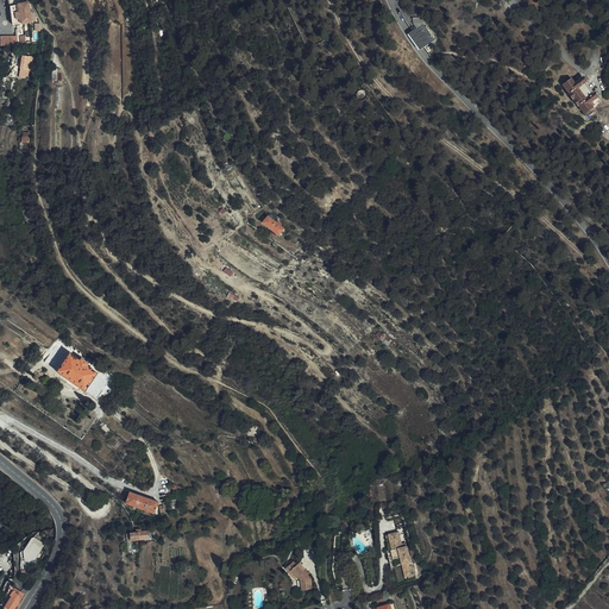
[(29,4),(20,5),(10,6),(12,25),(35,23),(35,14),(31,14),(31,13),(30,13),(29,8),(29,4)]
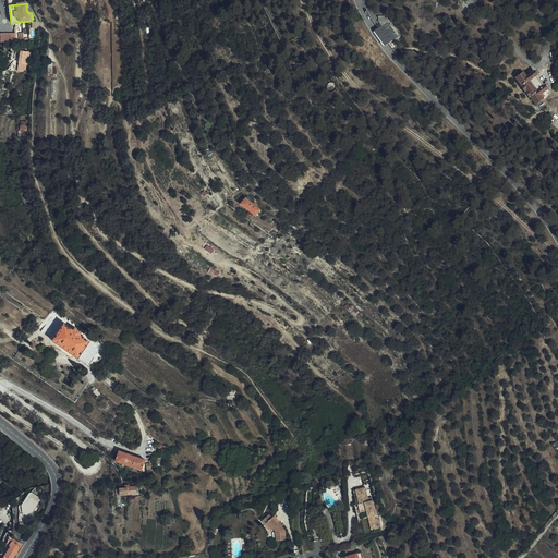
[(398,37),(387,22),(388,22),(384,16),(377,16),(378,22),(381,26),(379,27),(378,28),(375,31),(374,32),(384,47),(386,46),(388,44),(398,37)]
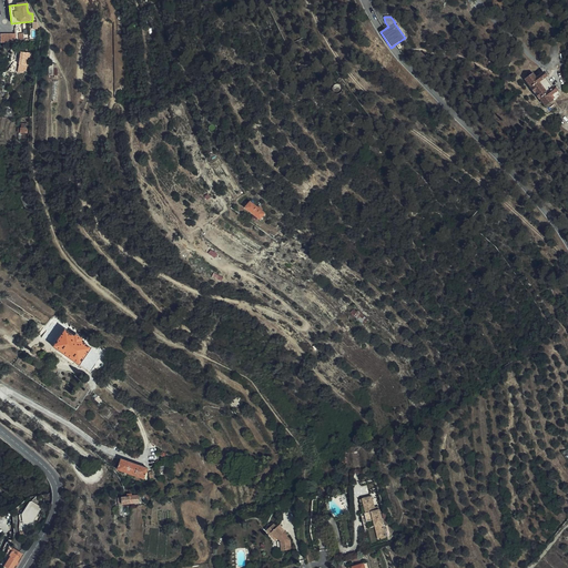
[(27,52),(20,51),(18,64),(20,64),(19,69),(24,70),(27,66),(28,58),(26,57),(27,52)]
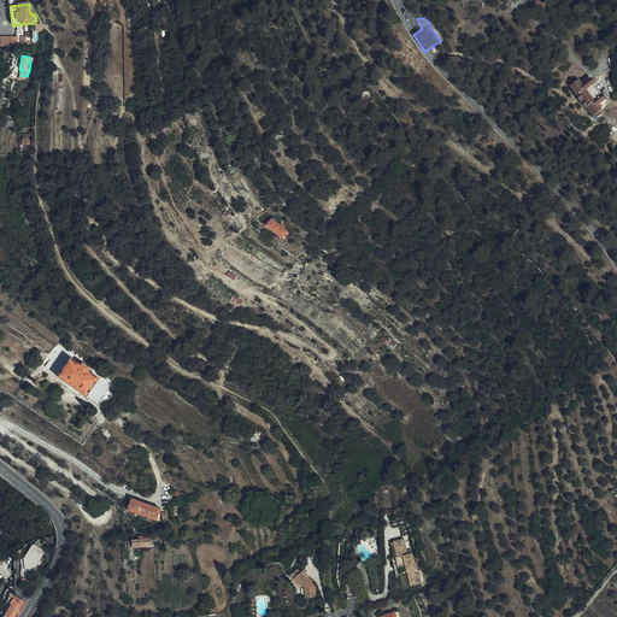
[(64,75),(56,74),(54,92),(64,92),(64,75)]
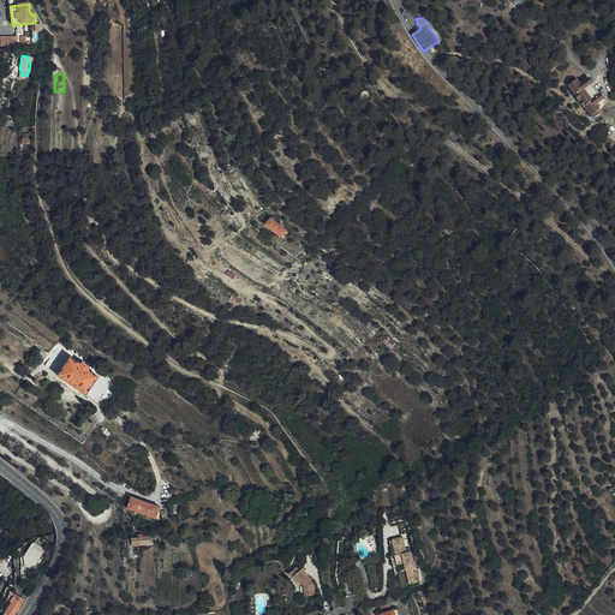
[(592,84),(593,84),(589,78),(585,82),(583,79),(578,82),(578,81),(568,88),(574,96),(579,103),(584,109),(590,118),(599,111),(598,109),(603,106),(601,103),(605,100),(601,95),(599,95),(592,84)]
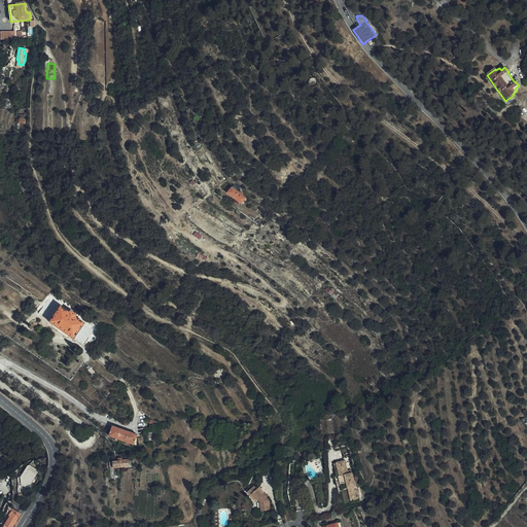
[(396,169),(398,169),(401,169),(403,168),(405,165),(403,163),(402,161),(399,160),(397,161),(395,163),(394,165),(395,167),(396,169)]
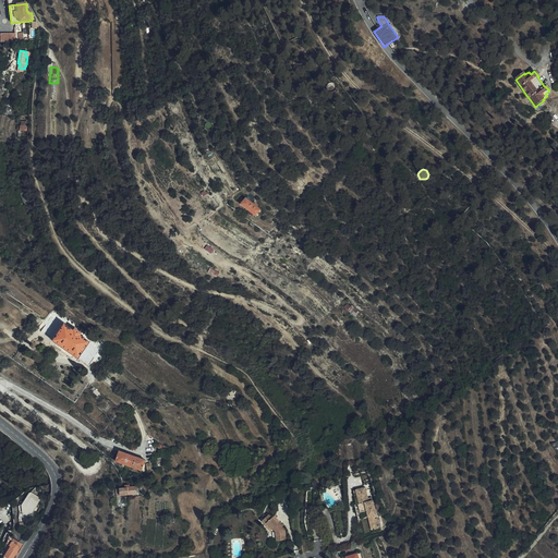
[(262,210),(247,198),(242,206),(256,217),(262,210)]
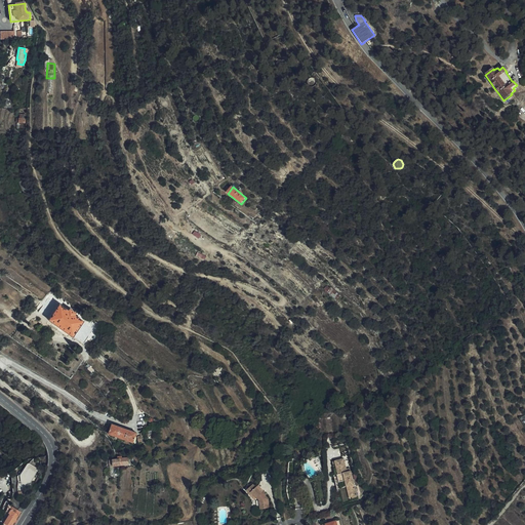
[(327,285),(323,289),(336,301),(340,296),(331,287),(330,288),(327,285)]
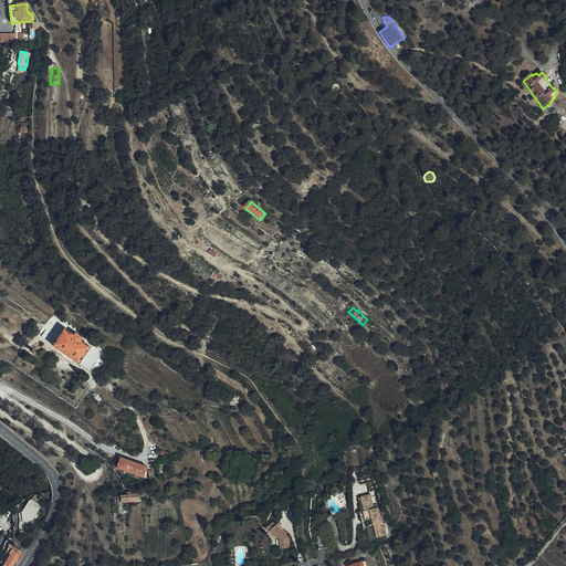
[(92,347),(82,341),(83,338),(76,334),(75,335),(65,329),(53,346),(80,365),(92,347)]
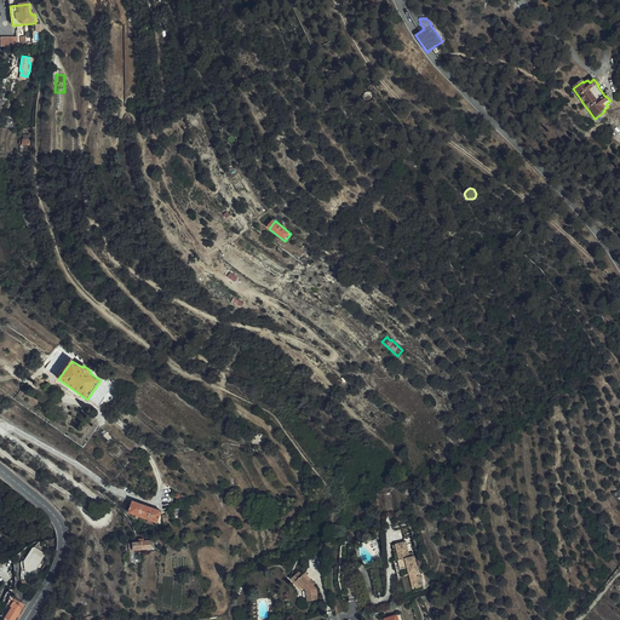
[(159,524),(164,512),(135,501),(131,514),(159,524)]
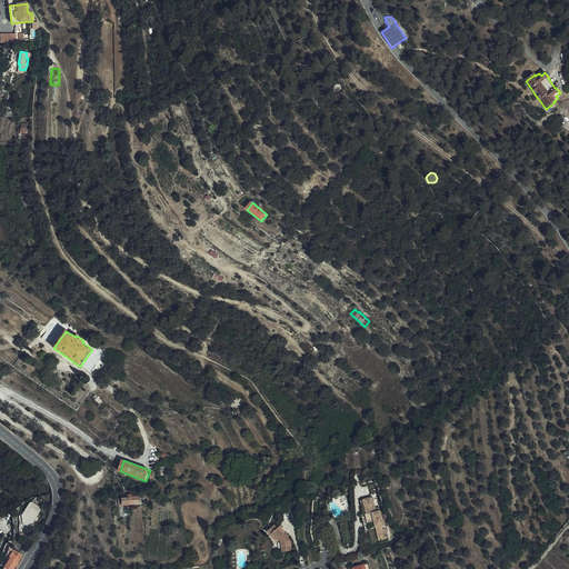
[(392,538),(389,508),(383,508),(381,497),(369,498),(370,512),(369,512),(370,530),(373,529),(373,528),(382,527),(382,532),(389,532),(389,538),(392,538)]
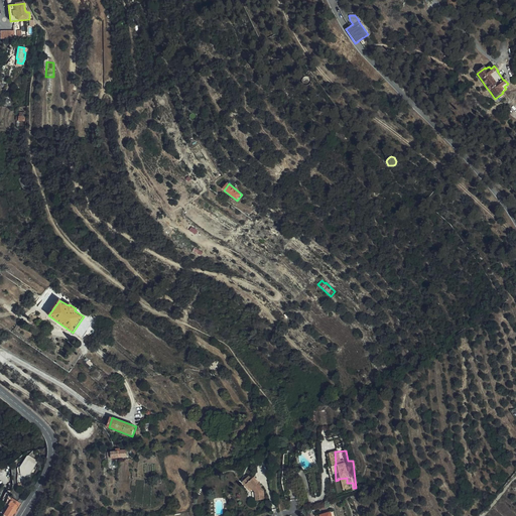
[(26,478),(37,462),(28,456),(17,471),(26,478)]
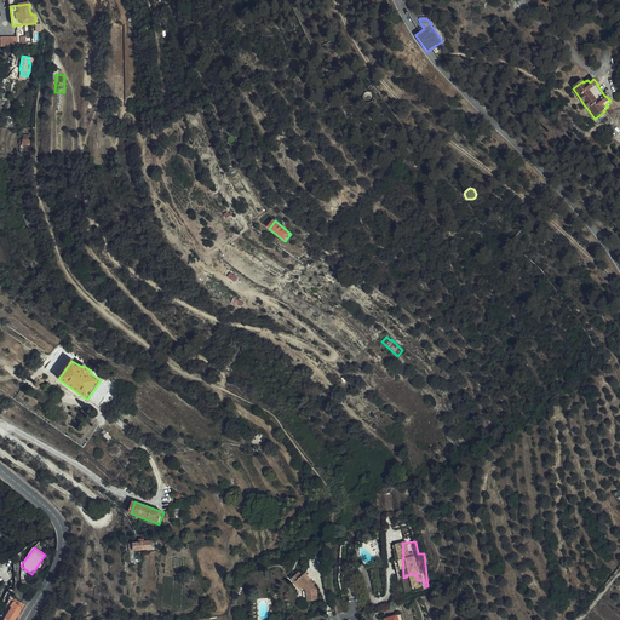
[(316,590),(309,581),(308,584),(298,573),(293,578),(300,586),(298,589),(300,591),(303,589),(306,592),(306,598),(311,598),(311,602),(317,601),(316,590)]
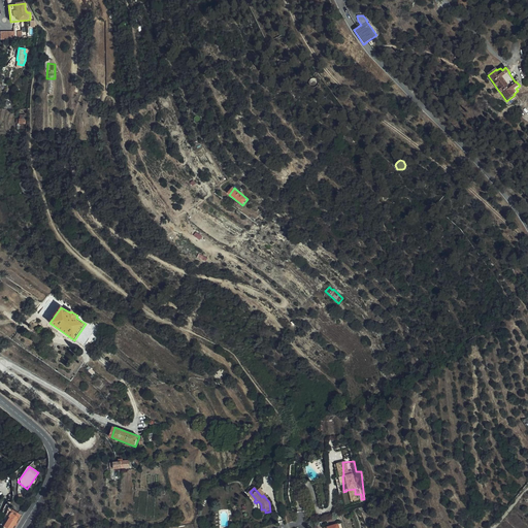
[(22,516),(13,509),(9,517),(10,517),(4,526),(6,527),(12,527),(15,524),(22,516)]
